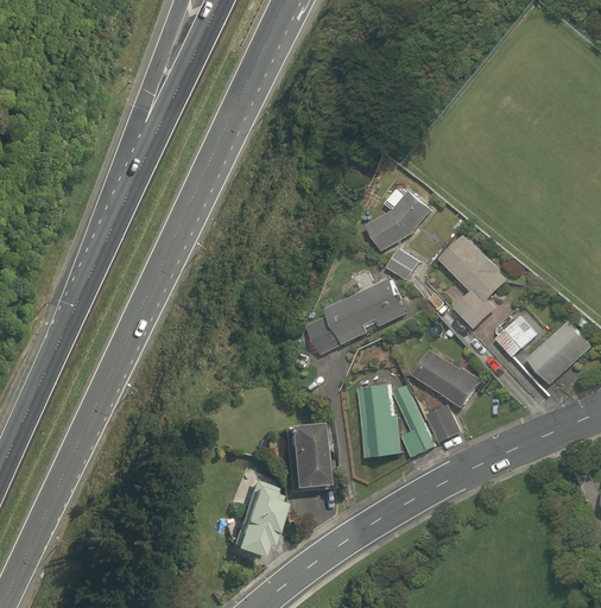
[(366,226),(379,252),(410,233),(429,209),(406,191),(405,192),(402,189),(399,189),(396,190),(393,191),(383,204),(388,209),(391,209),(390,210),(366,226)]
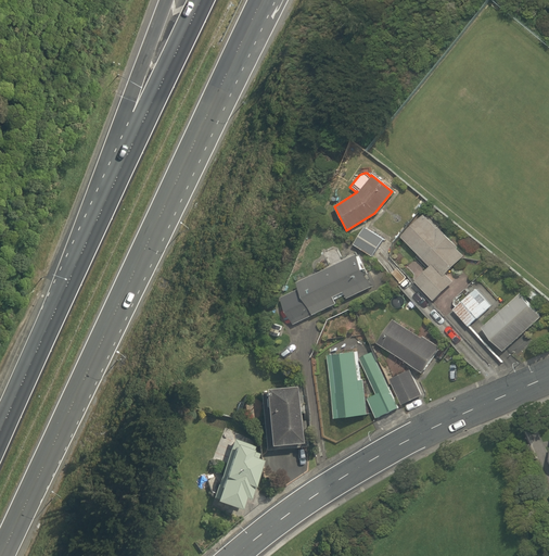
[(422,201),(418,197),(413,202),(418,206),(422,201)]
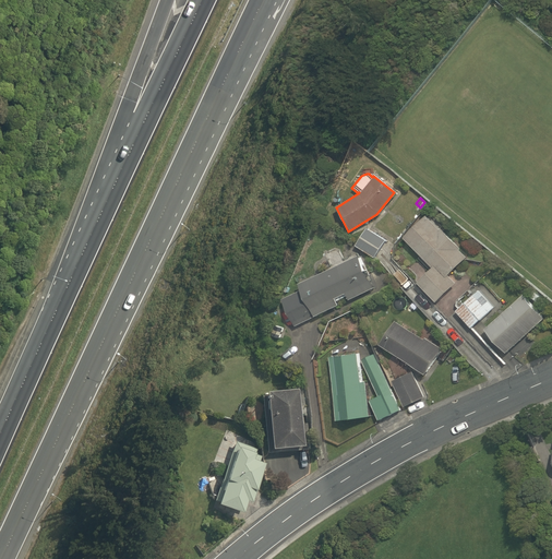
[(424,215),(402,238),(418,256),(415,258),(427,271),(430,268),(430,269),(416,283),(434,302),(454,283),(446,276),(464,258),(457,250),(458,249),(439,228),(438,229),(424,215)]
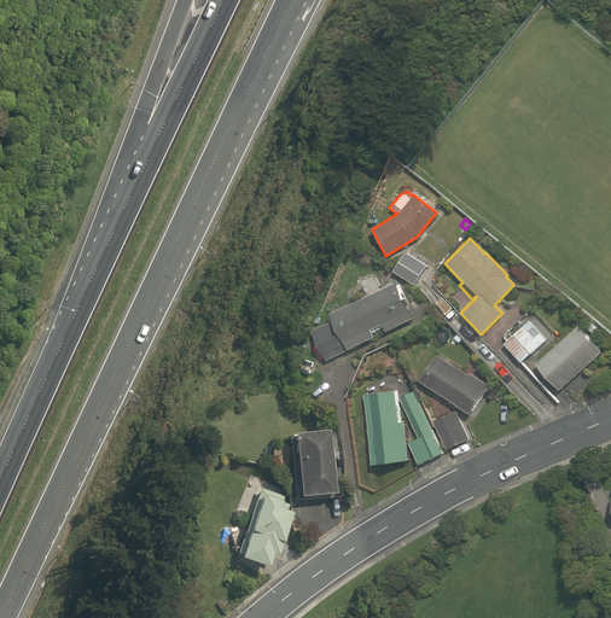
[(424,266),(402,252),(390,272),(412,285),(424,266)]
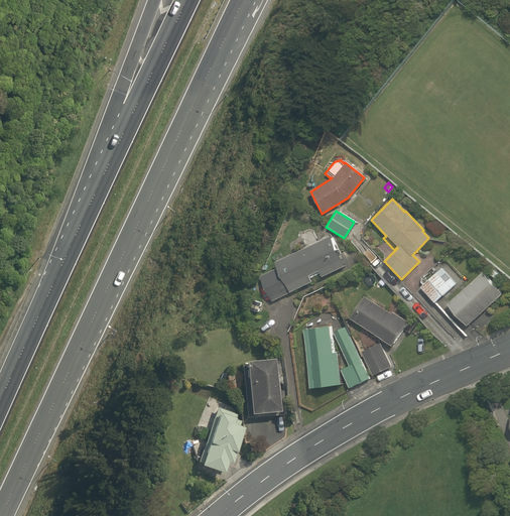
[(343,266),(328,237),(274,262),(277,267),(258,277),(270,301),(310,281),(308,277),(317,273),(321,277),(343,266)]
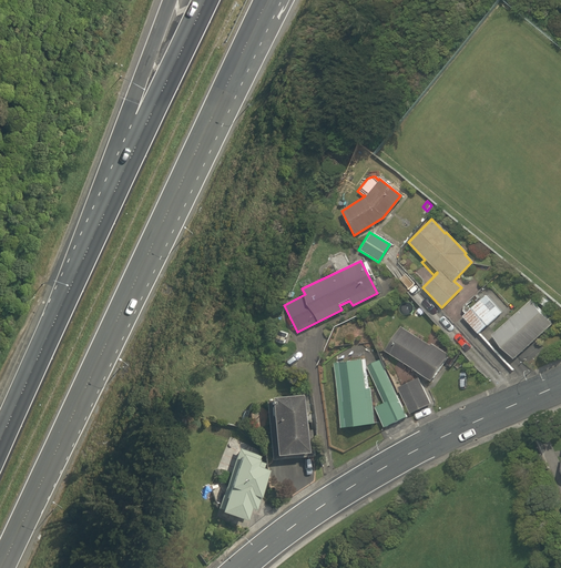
[(499,313),(482,295),(460,316),(476,334),(499,313)]
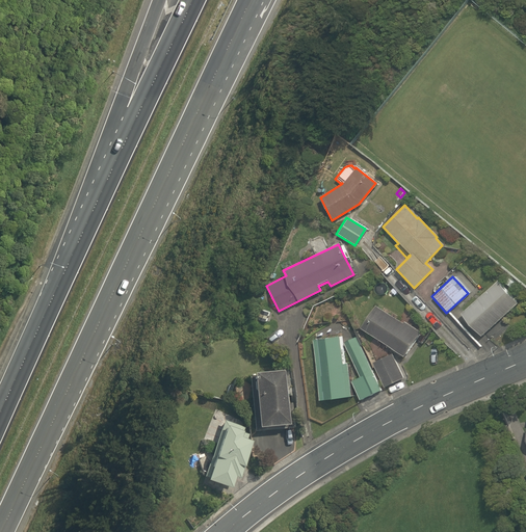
[(459,314),(480,337),(516,303),(496,281),(459,314)]
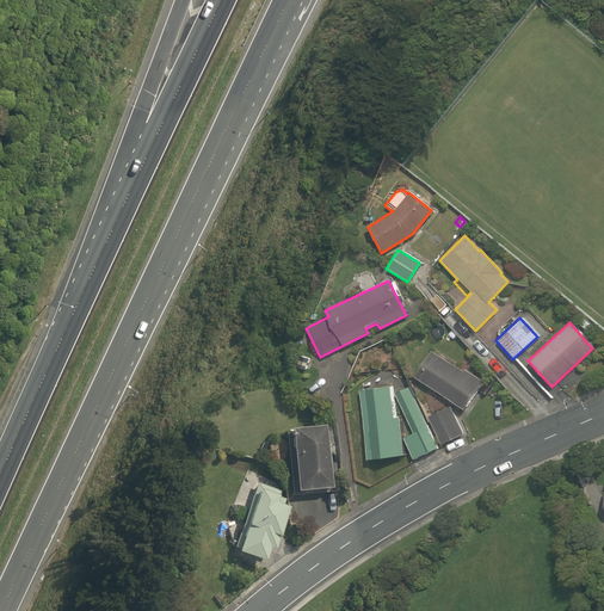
[(429,351),(413,377),(463,409),(481,382),(462,370),(461,371),(429,351)]
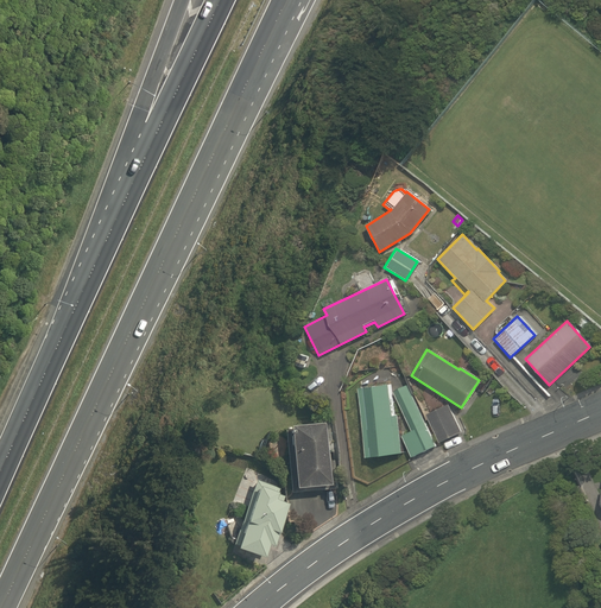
[(386,385),(355,388),(365,457),(400,453),(394,415),(391,416),(386,385)]
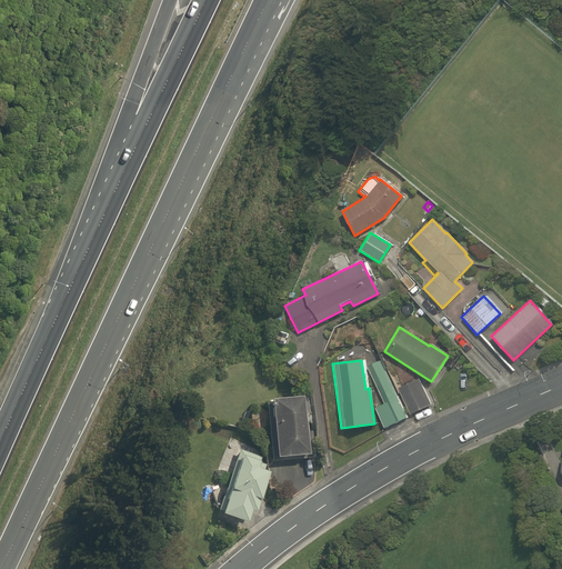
[(404,417),(378,360),(364,367),(382,403),(373,408),(383,428),(404,417)]
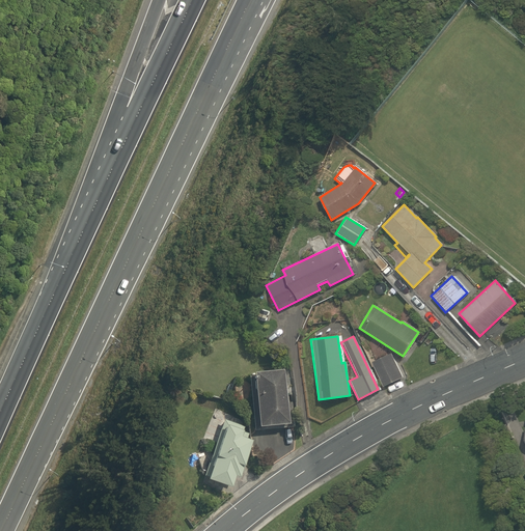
[(401,378),(388,353),(369,363),(381,387),(401,378)]
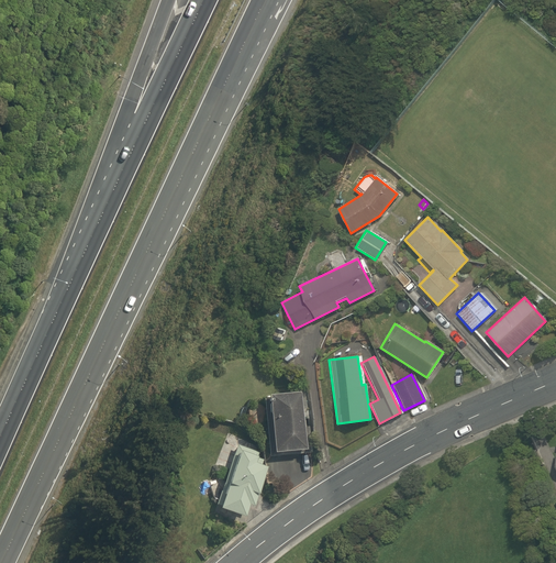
[(262,398),(257,399),(263,457),(306,453),(302,427),(297,428),(293,393),(262,397),(262,398)]
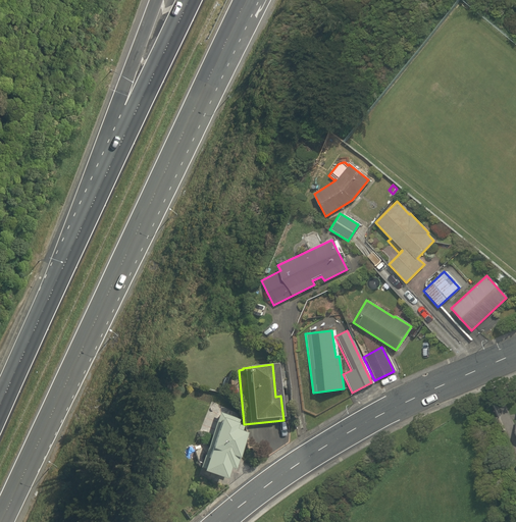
[(234,420),(214,413),(195,468),(198,470),(197,473),(220,481),(224,469),(228,471),(231,460),(233,460),(241,434),(237,433),(239,427),(233,425),(234,420)]
